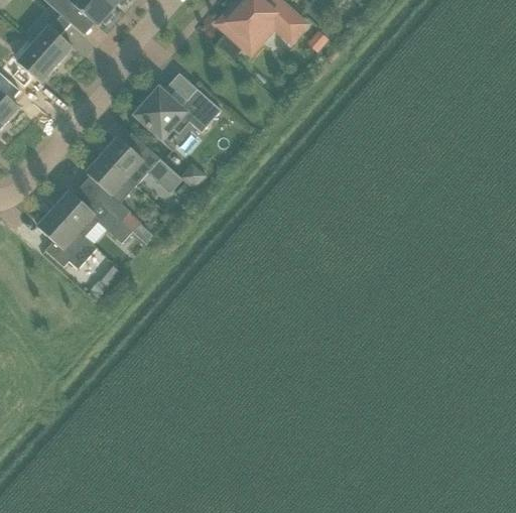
[(114,6),(107,0),(71,0),(45,0),(60,13),(69,20),(79,9),(97,25),(102,19),(105,22),(113,13),(110,11),(114,6)]
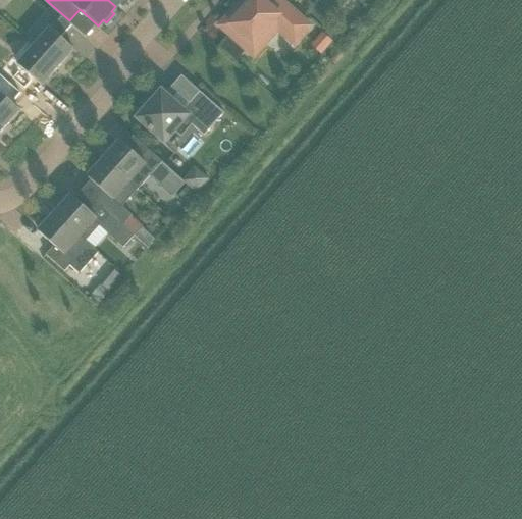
[(250,0),(247,4),(242,0),(239,0),(218,22),(253,54),(265,41),(259,36),(268,26),(274,31),(277,27),(295,42),(311,23),(283,0),(274,0),(270,5),(264,0),(250,0)]
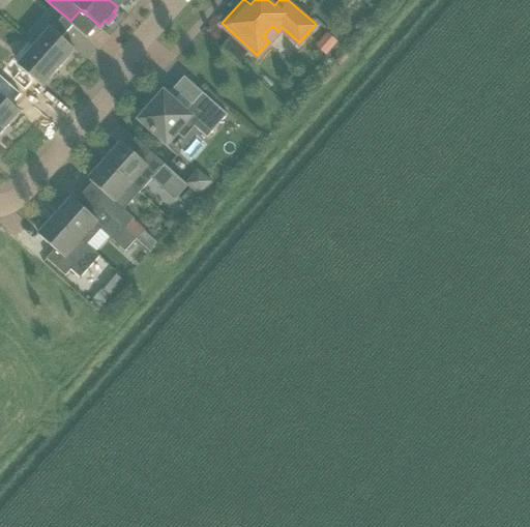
[(51,26),(34,45),(59,66),(75,48),(61,35),(72,23),(70,21),(62,13),(52,26),(51,26)]
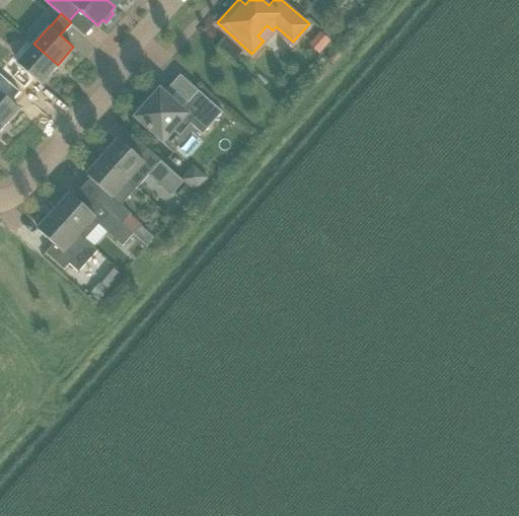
[(318,29),(312,37),(321,45),(327,39),(318,29)]
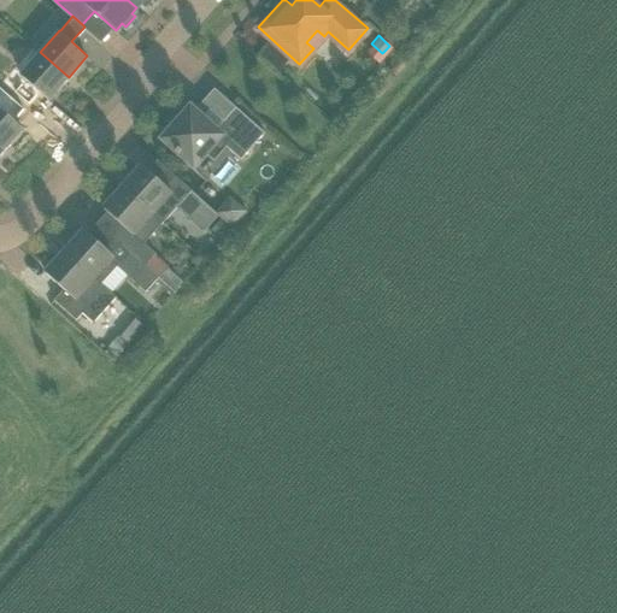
[(22,74),(9,88),(21,99),(33,84),(50,99),(69,77),(40,52),(21,74),(22,74)]
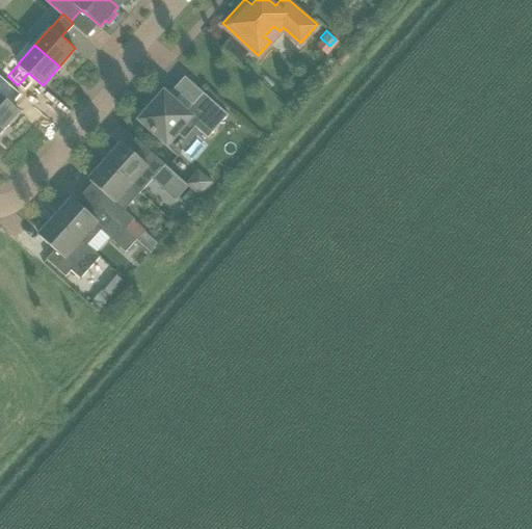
[(0,125),(3,128),(20,109),(6,98),(18,85),(7,76),(0,84),(0,125)]
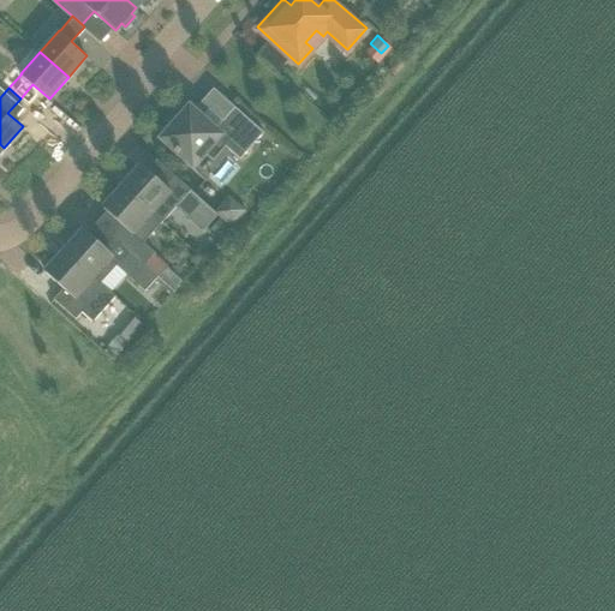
[(263,130),(236,105),(215,126),(190,103),(161,137),(193,166),(208,150),(213,155),(225,142),(240,156),(263,130)]
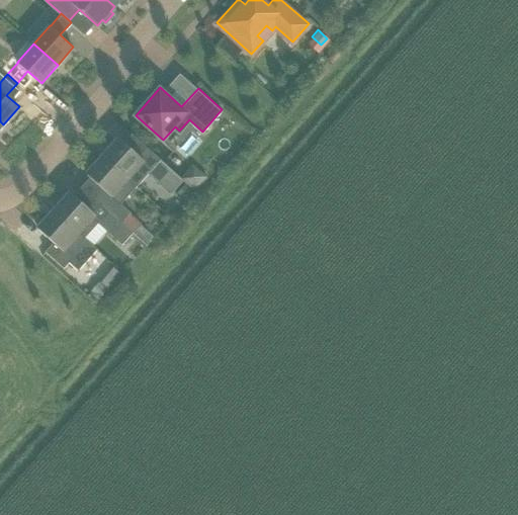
[(104,156),(127,177),(143,160),(148,164),(157,154),(148,146),(140,155),(120,138),(104,156)]
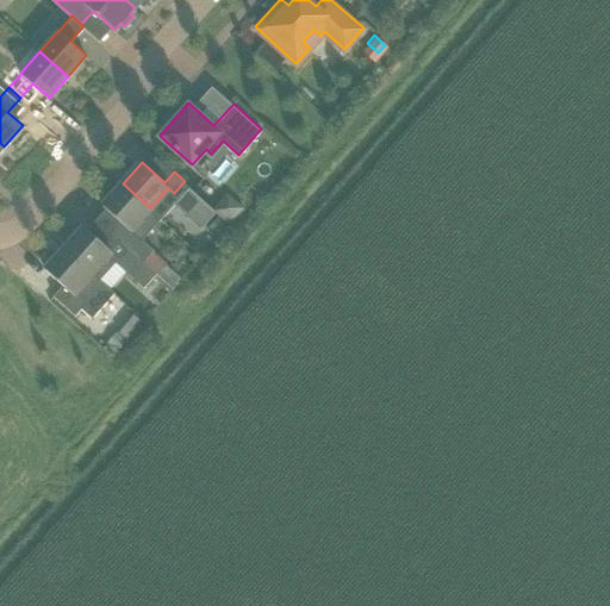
[(120,220),(111,230),(144,260),(155,249),(132,229),(150,208),(123,183),(104,205),(120,220)]
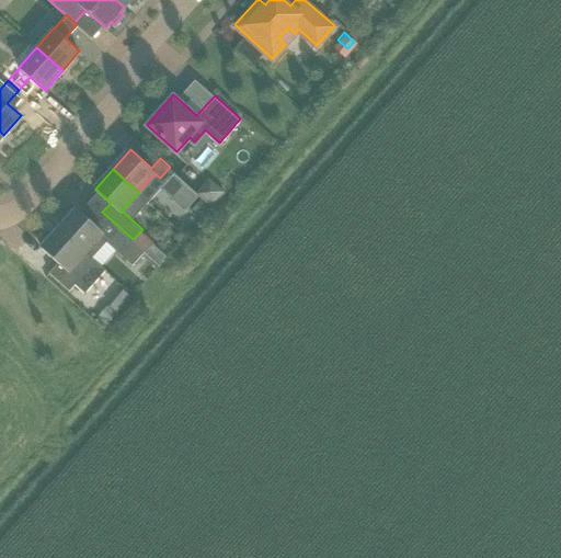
[(212,203),(225,191),(212,178),(198,191),(212,203)]
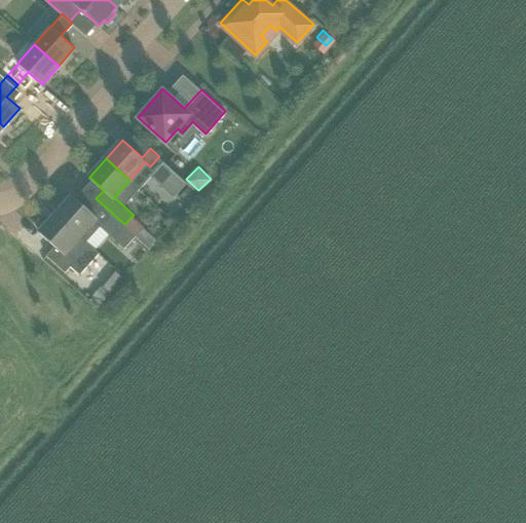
[(195,193),(187,186),(180,194),(188,201),(195,193)]
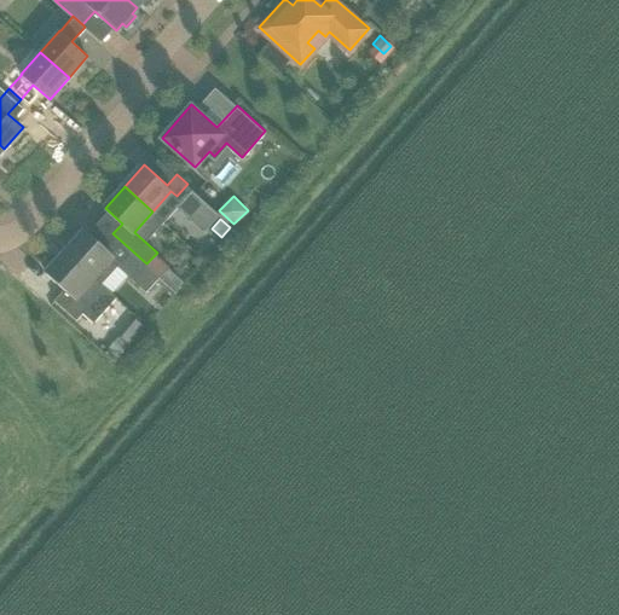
[(86,228),(65,251),(93,277),(100,283),(117,265),(146,290),(160,276),(146,264),(113,233),(103,244),(86,228)]
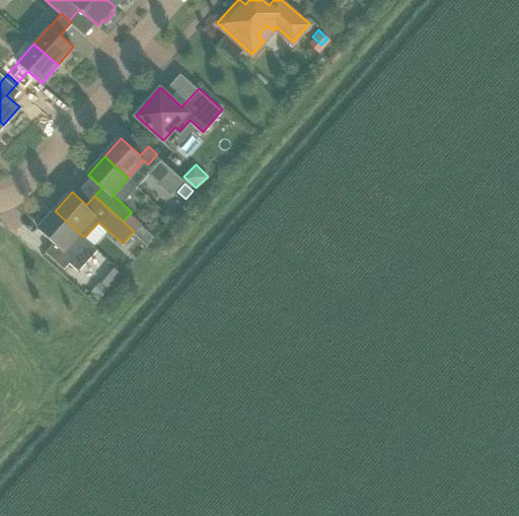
[(78,232),(55,211),(40,228),(54,241),(46,250),(46,251),(64,268),(69,262),(78,270),(97,248),(88,240),(84,237),(78,232)]
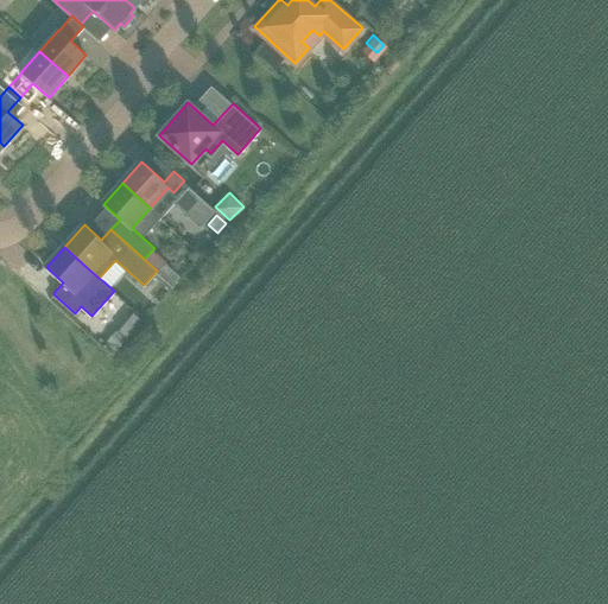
[(102,344),(112,354),(125,338),(115,330),(102,344)]
